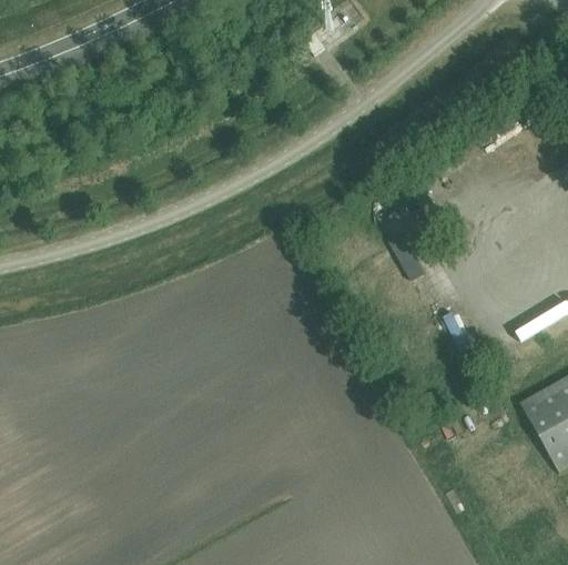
[(301,37),(314,56),(325,47),(312,29),(301,37)]
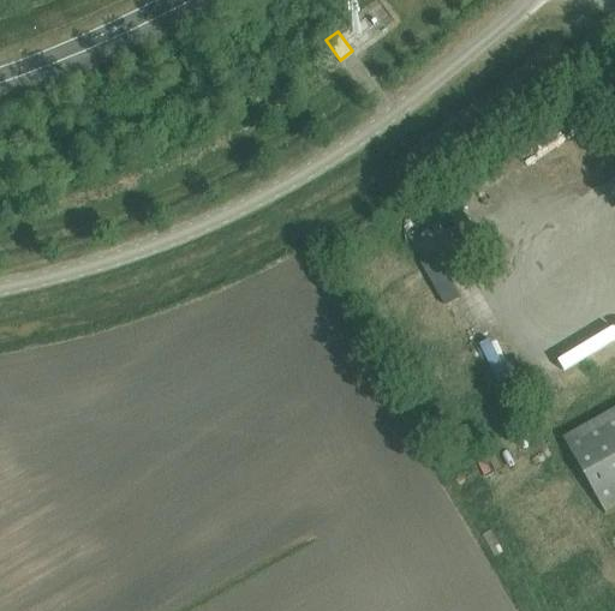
[(529,214),(539,205),(502,155),(491,162),(529,214)]
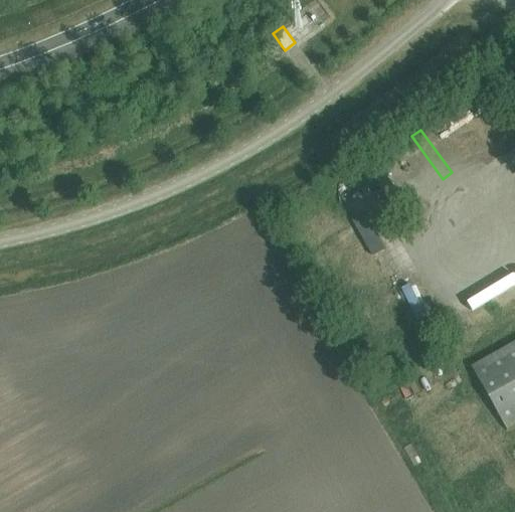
[(407,137),(399,142),(418,169),(426,163),(407,137)]
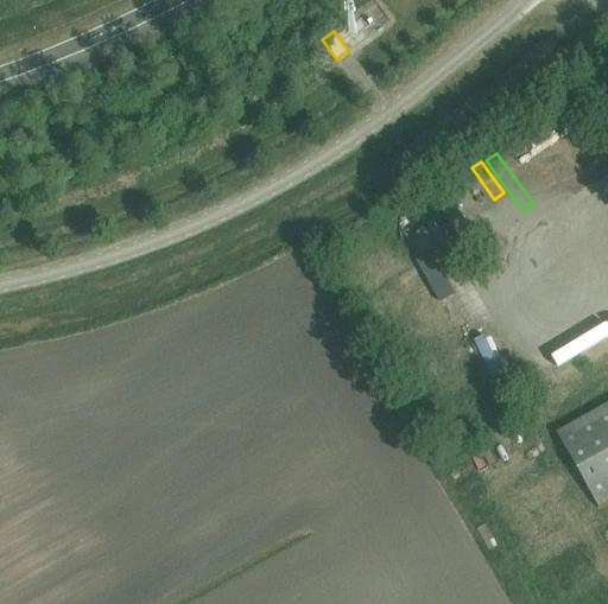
[(607,401),(556,431),(599,506),(607,500),(607,401)]
